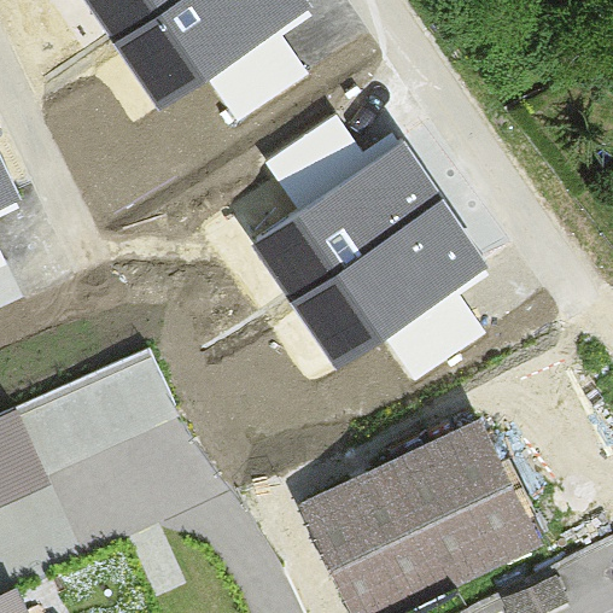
[(313,13),(303,0),(85,0),(163,115),(313,13)]
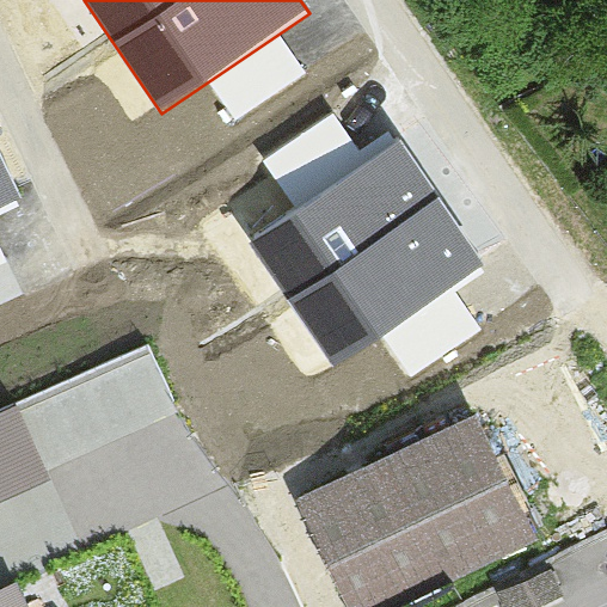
[(486,274),(403,148),(255,246),(338,372),(486,274)]
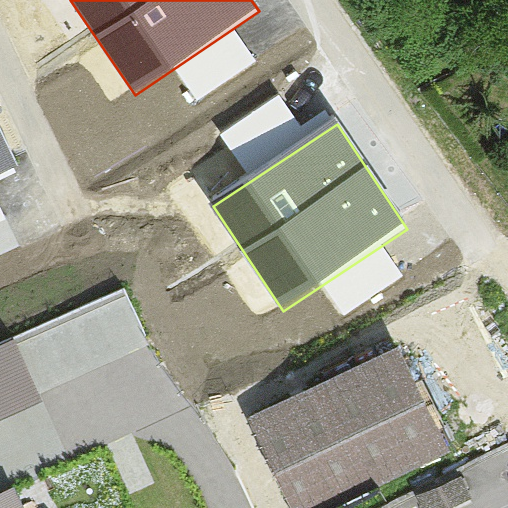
[(0,133),(0,180),(18,172),(0,133)]
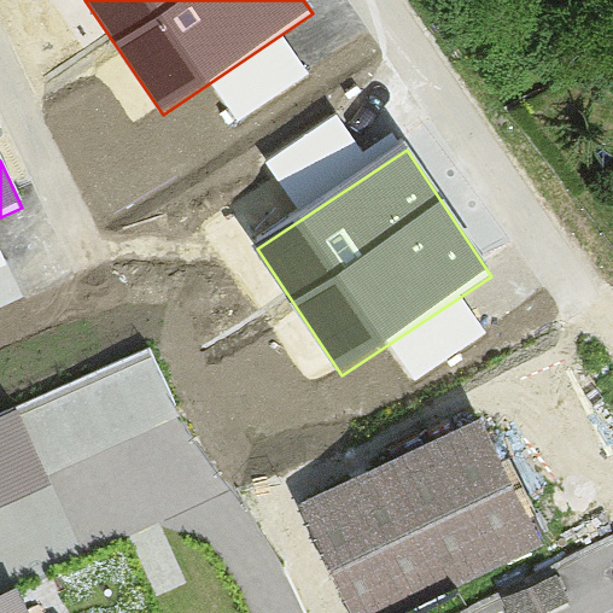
[(0,414),(0,523),(187,436),(146,346),(0,414)]
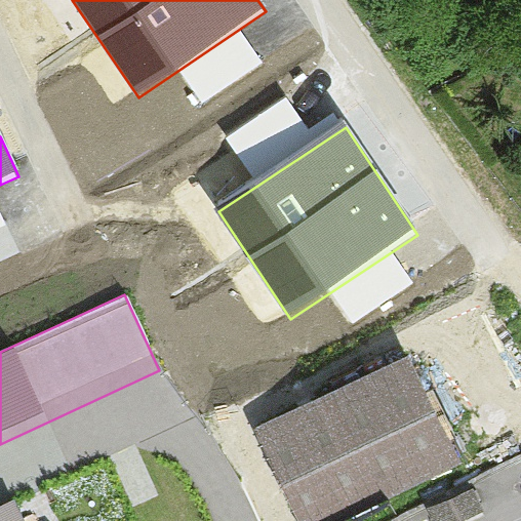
[(406,355),(216,449),(251,520),(326,520),(457,456),(406,355)]
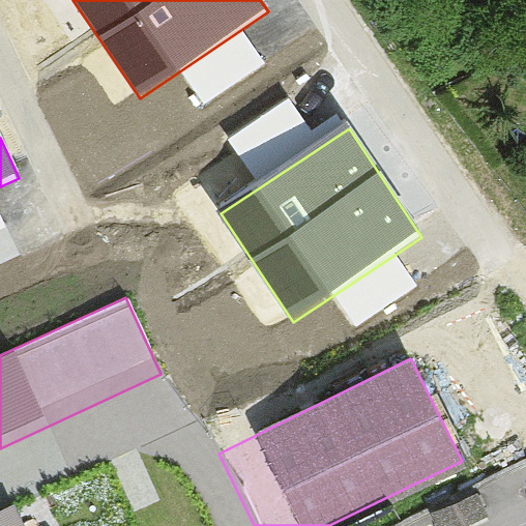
[(10,525),(0,502),(0,525),(10,525)]
